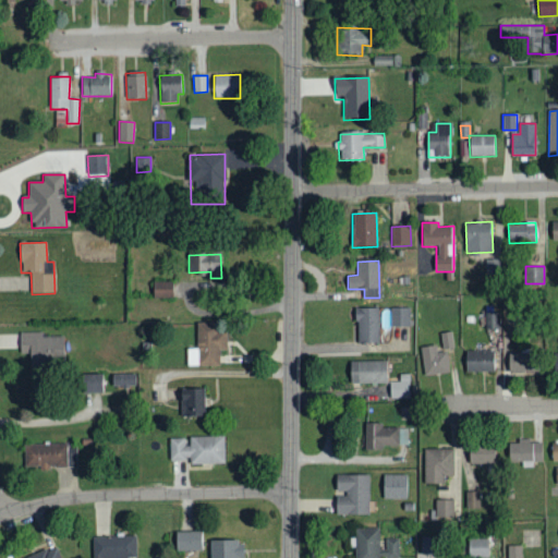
[(173,296),(173,281),(154,281),(154,298),(173,296)]
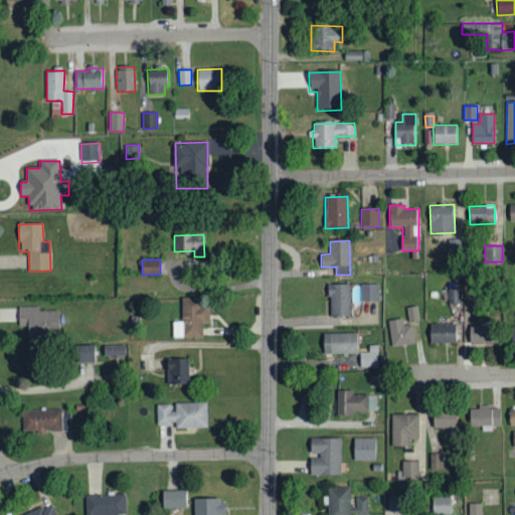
[(378,301),(378,284),(361,283),(361,301),(378,301)]
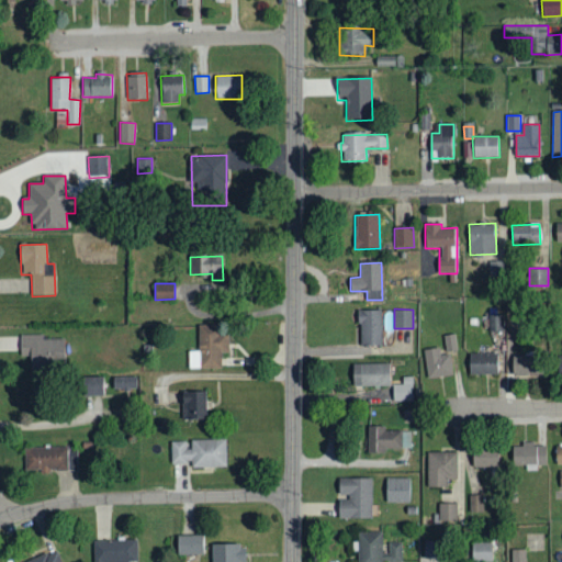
[(381,310),(359,311),(360,345),(382,344),(381,310)]
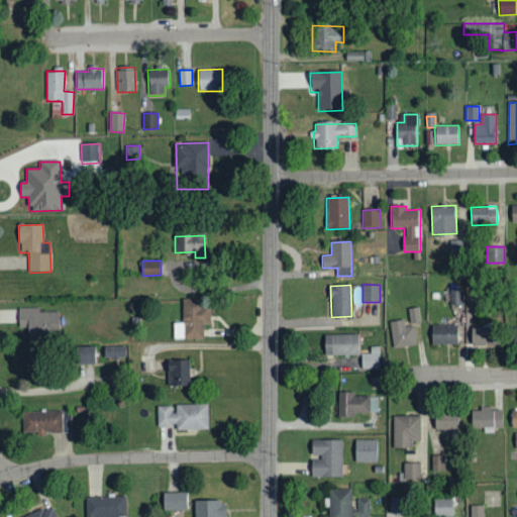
[(463,290),(449,290),(449,304),(463,304),(463,290)]
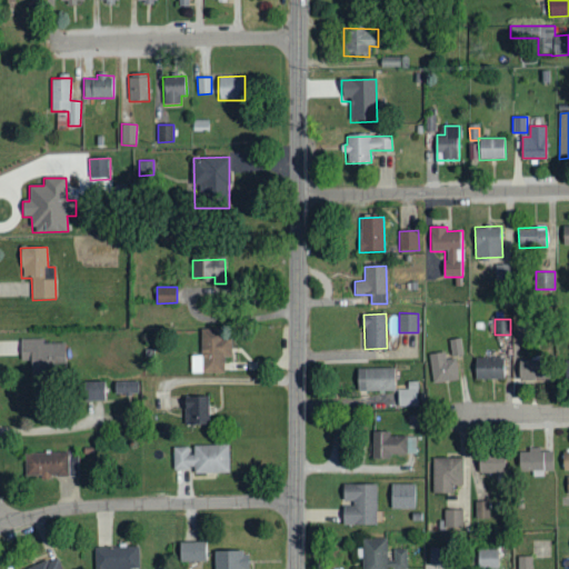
[(225,372),(223,356),(231,356),(230,328),(200,328),(201,355),(191,355),(191,372),(225,372)]
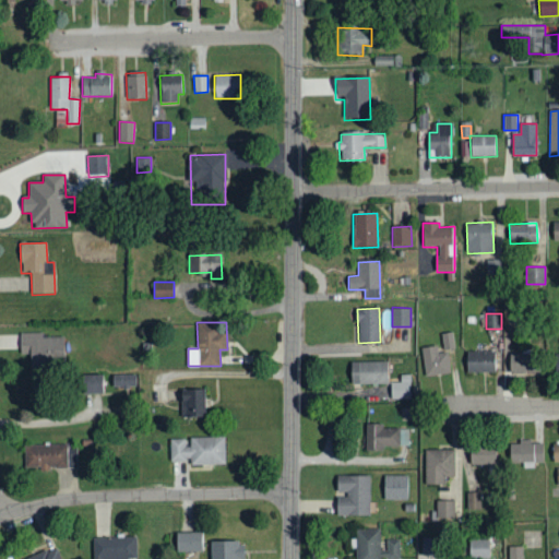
[(20,332),(21,354),(30,354),(30,366),(64,366),(63,336),(43,336),(43,332),(20,332)]
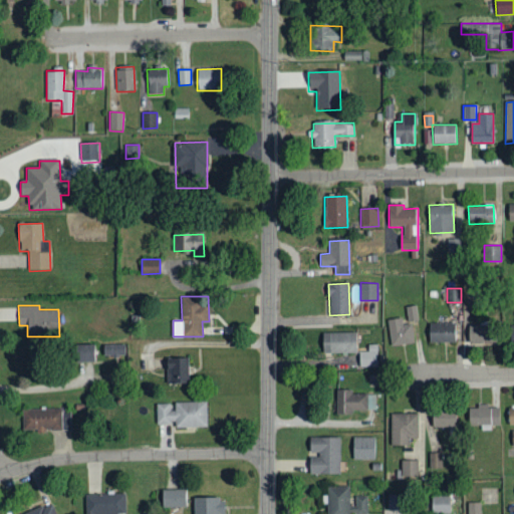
[(407,306),(408,321),(418,320),(417,305),(407,306)]
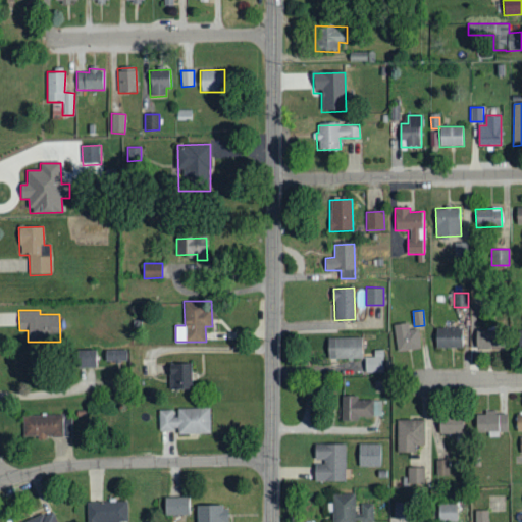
[(409,328),(409,322),(394,324),(397,350),(420,348),(418,327),(409,328)]
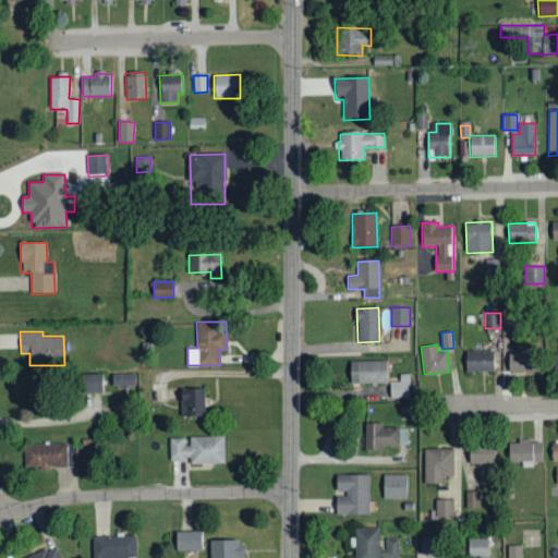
[(465,372),(495,371),(495,350),(465,350),(465,372)]
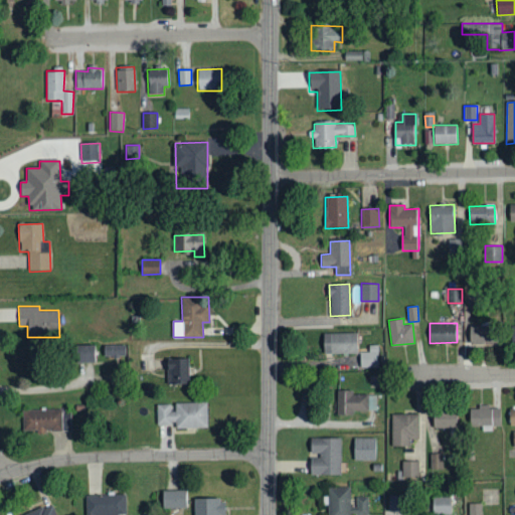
[(470,343),(496,343),(496,326),(470,325),(470,343)]
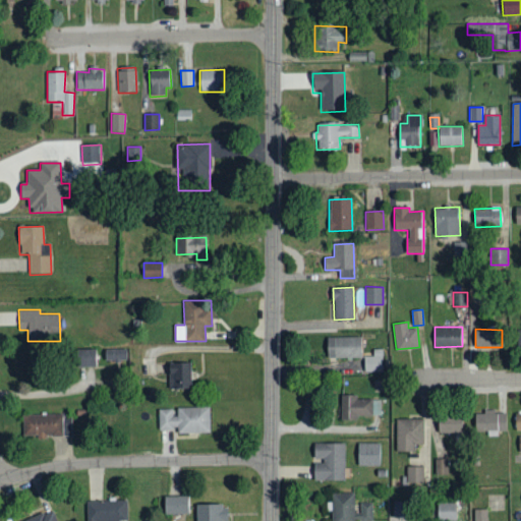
[(361,357),(360,335),(326,337),(327,358),(361,357)]
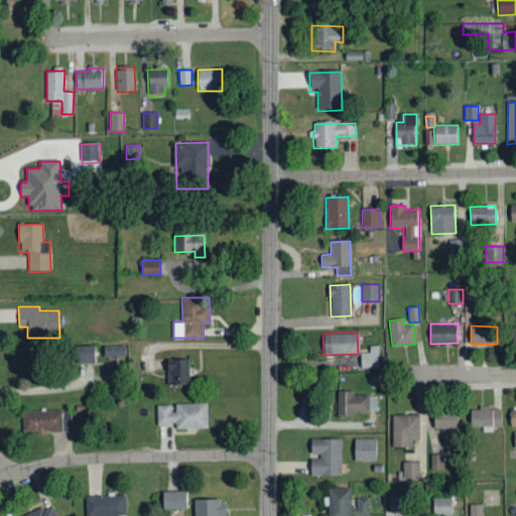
[(96,345),(76,346),(76,363),(96,362),(96,345)]
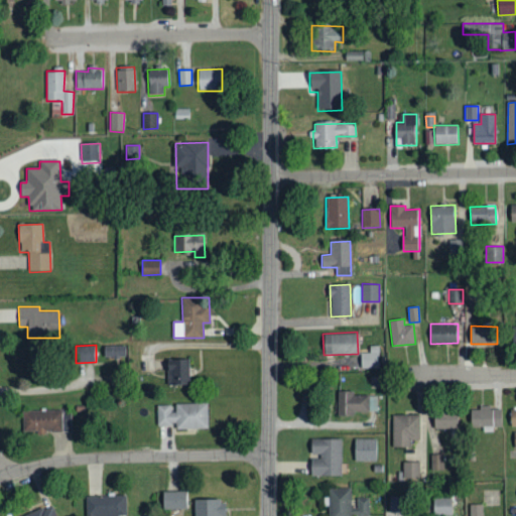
[(104,357),(125,357),(125,345),(104,345),(104,357)]
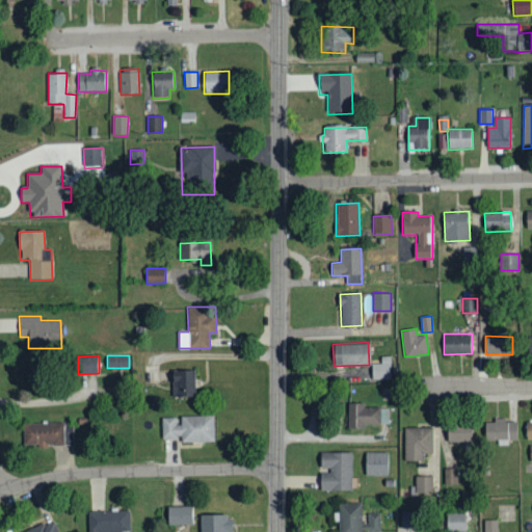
[(391,355),(380,356),(381,363),(372,363),(372,379),(391,379),(391,355)]
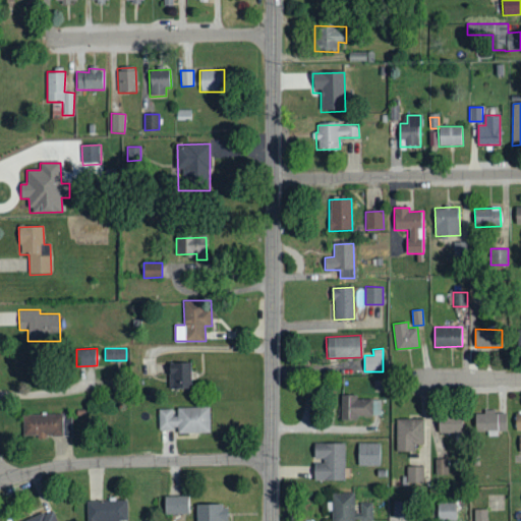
[(168,388),(190,388),(190,361),(168,362),(168,388)]
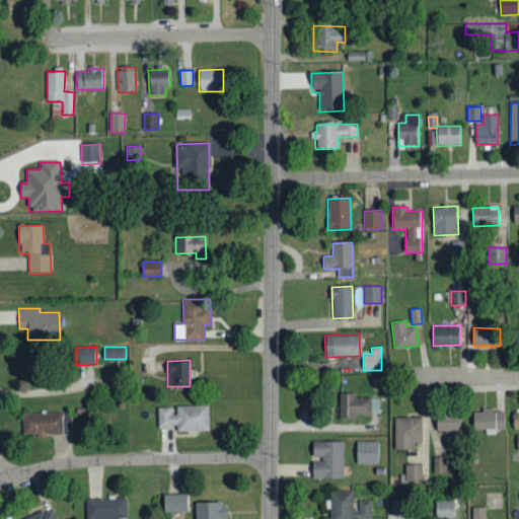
[(379,397),(355,397),(355,392),(340,393),(340,416),(379,415),(379,397)]
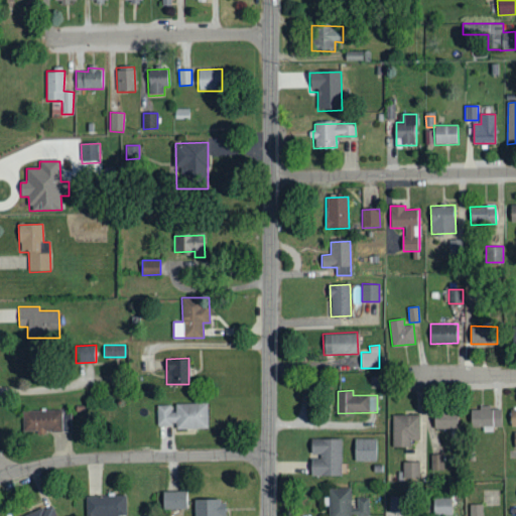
[(156,405),(157,424),(175,424),(175,428),(208,427),(207,402),(174,403),(174,411),(170,411),(170,404),(156,405)]
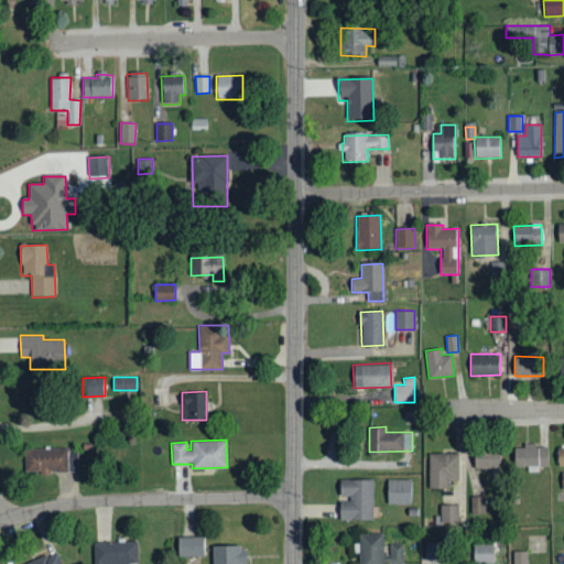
[(548,466),(548,444),(523,445),(523,447),(513,447),(514,466),(528,466),(528,472),(539,472),(539,466),(548,466)]
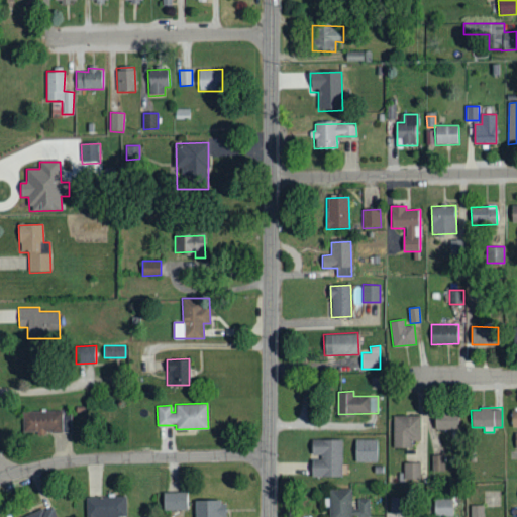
[(61,432),(61,410),(23,411),(24,433),(61,432)]
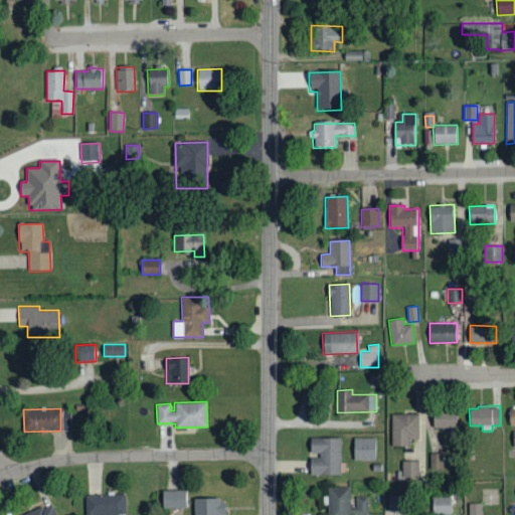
[(457,426),(456,409),(433,410),(434,427),(457,426)]
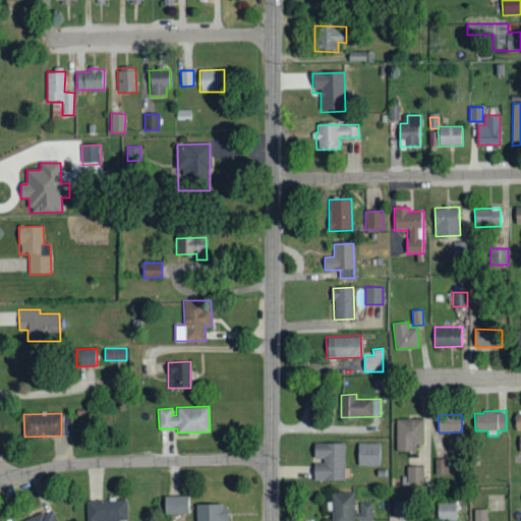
[(423,418),(396,419),(397,451),(414,451),(414,444),(424,444),(423,418)]
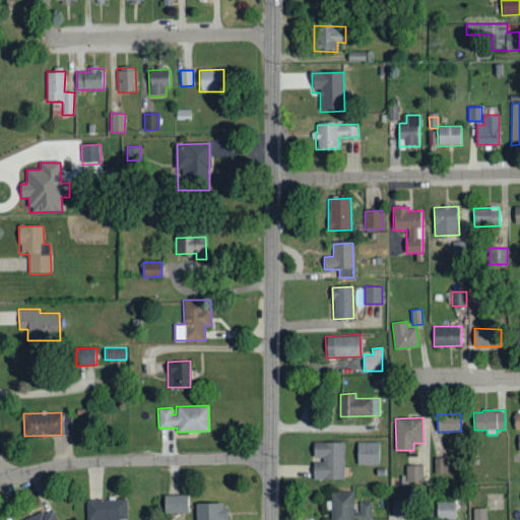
[(344,442),(313,442),(313,478),(343,479),(344,442)]
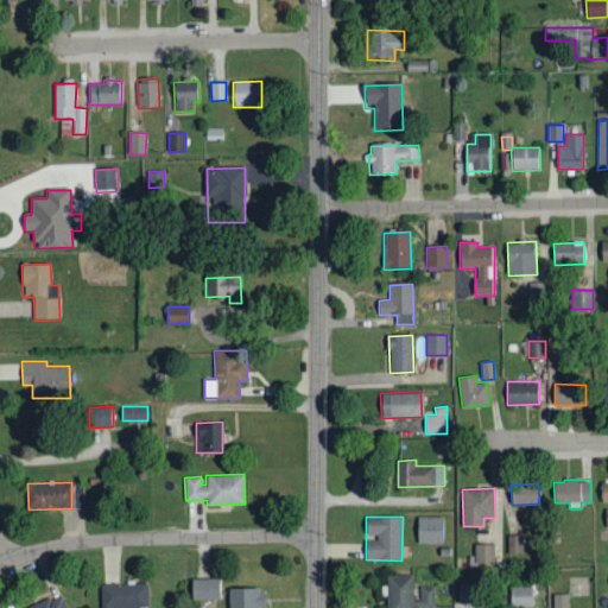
[(443,543),(444,517),(418,517),(417,543),(443,543)]
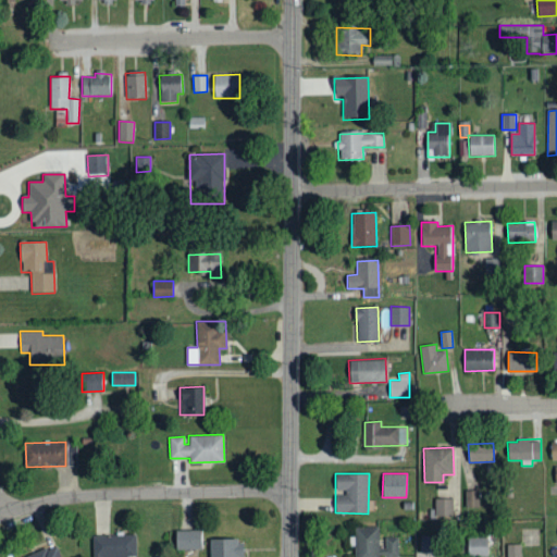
[(465,507),(479,507),(479,490),(465,491),(465,507)]
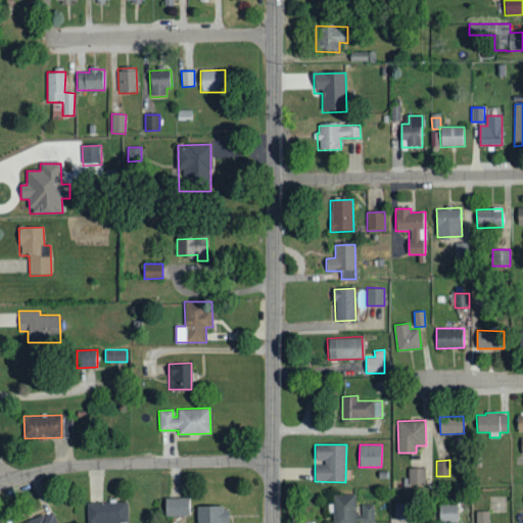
[(425,468),(409,468),(409,485),(425,485),(425,468)]
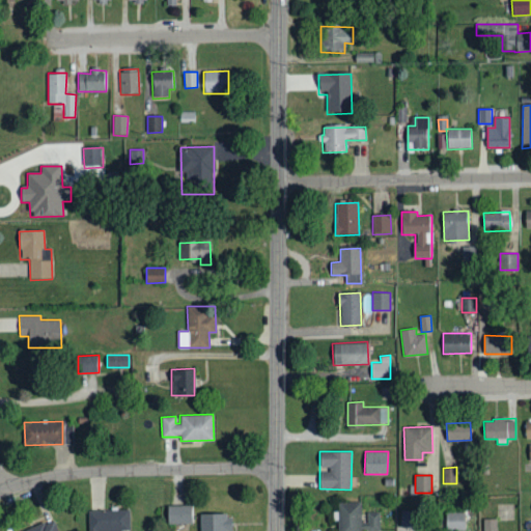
[(360,530),(361,502),(338,502),(337,530),(360,530)]
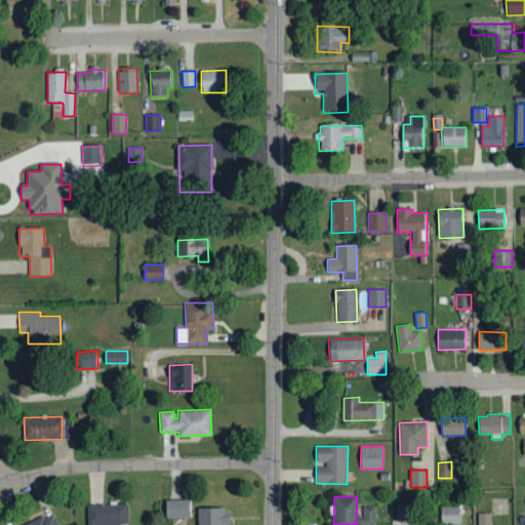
[(165,499),(165,518),(190,517),(190,499),(165,499)]
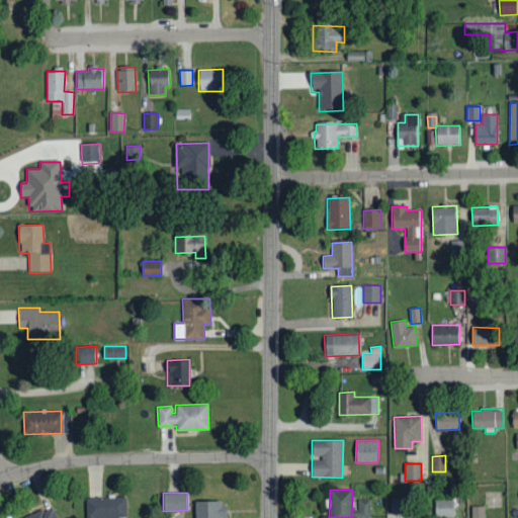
[(117,517),(126,517),(125,497),(86,498),(86,517),(117,517)]
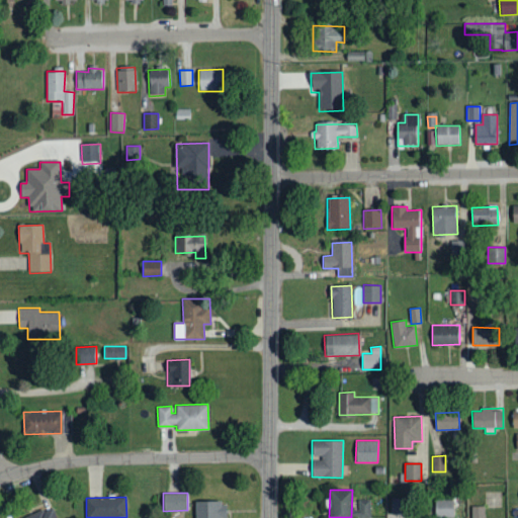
[(370,499),(356,500),(356,517),(370,517),(370,499)]
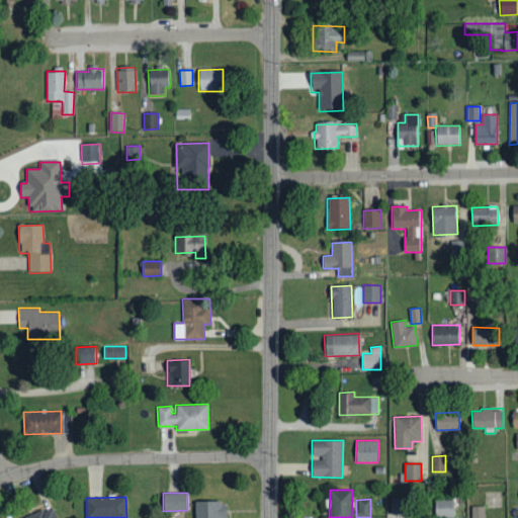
[(453,517),(453,500),(435,500),(435,517),(453,517)]
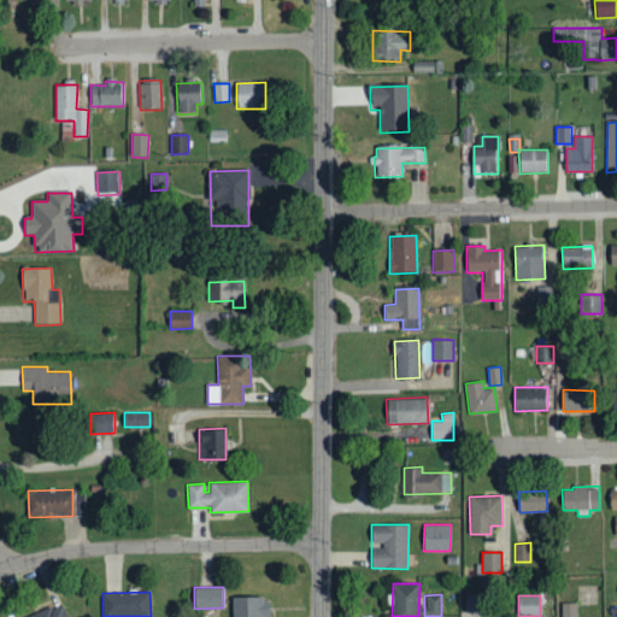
[(231,598),(231,616),(268,616),(269,597),(231,598)]
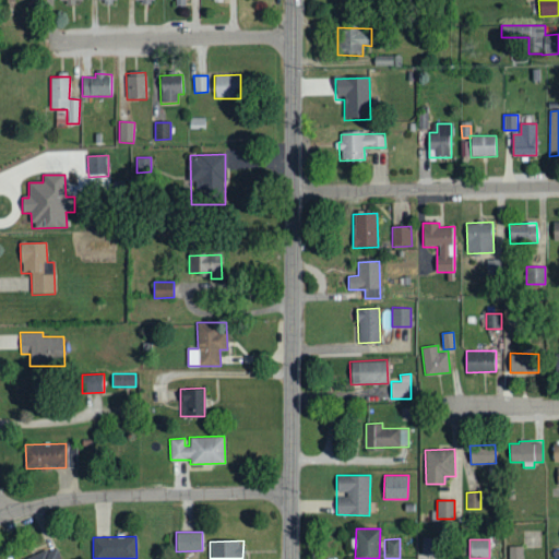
[(522,558),(522,546),(509,546),(508,558),(522,558)]
